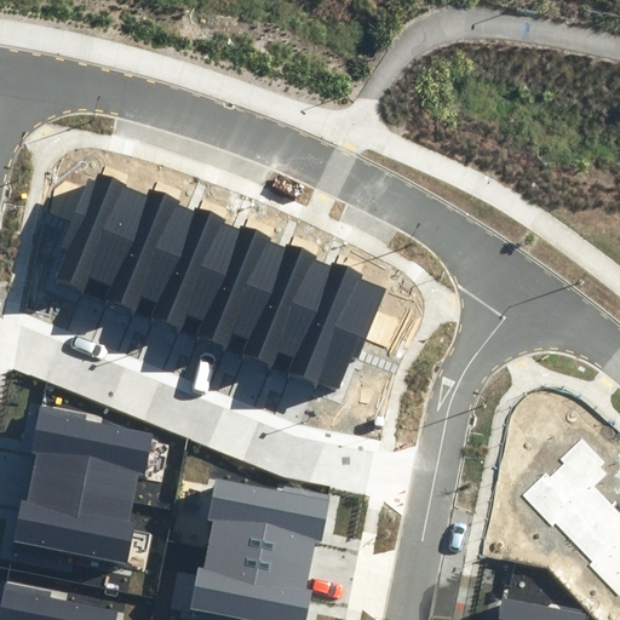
[(90,277),(110,286),(147,195),(126,187),(127,184),(101,173),(96,183),(90,181),(61,248),(68,252),(56,282),(82,293),(90,277)]
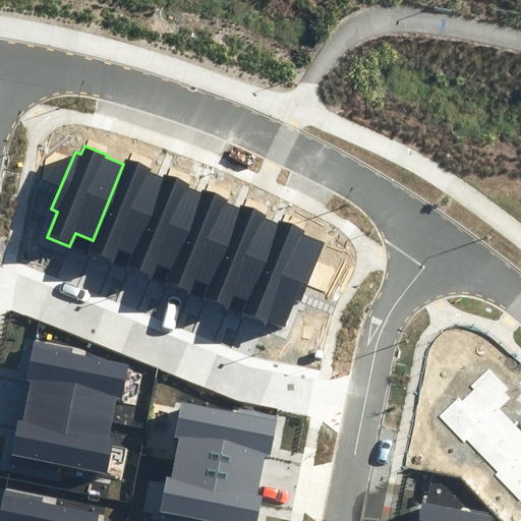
[(119,250),(131,254),(162,177),(150,172),(151,168),(125,158),(123,164),(93,240),(89,251),(115,262),(119,250)]
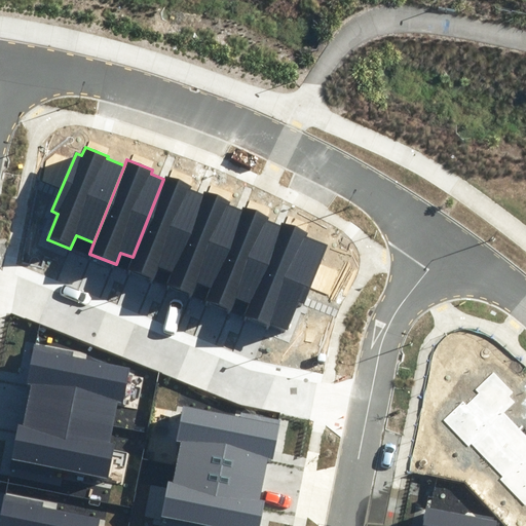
[(158,268),(171,272),(202,194),(189,189),(191,185),(165,175),(163,179),(133,257),(127,269),(154,279),(158,268)]
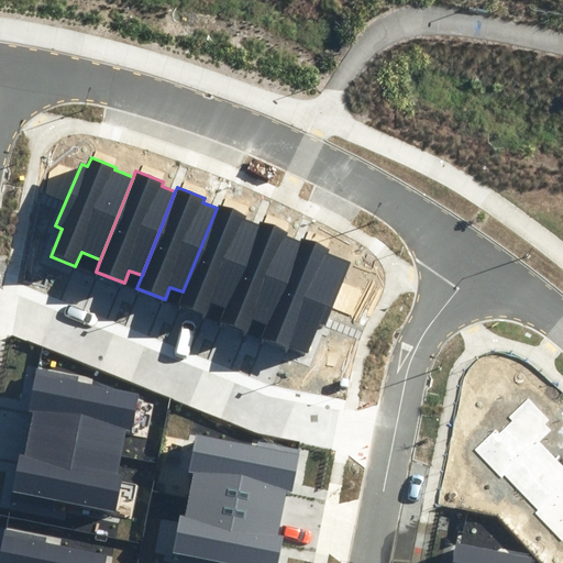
[(211,302),(225,309),(260,225),(245,219),(246,214),(219,203),(217,208),(183,291),(177,307),(205,318),(211,302)]
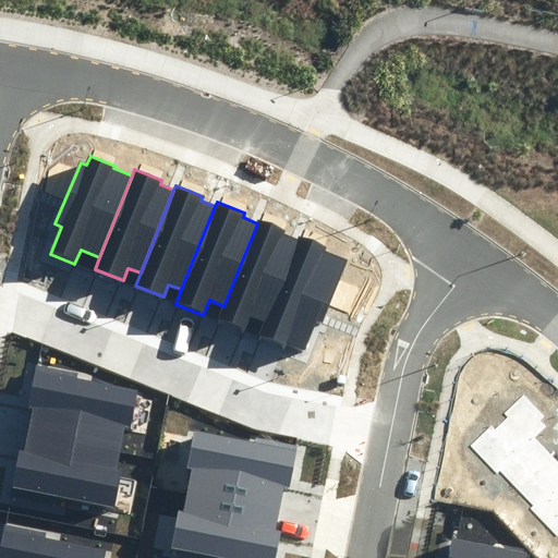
[(251,316),(264,322),(296,240),(284,234),(286,230),(258,219),(257,223),(223,306),(218,320),(245,330),(251,316)]
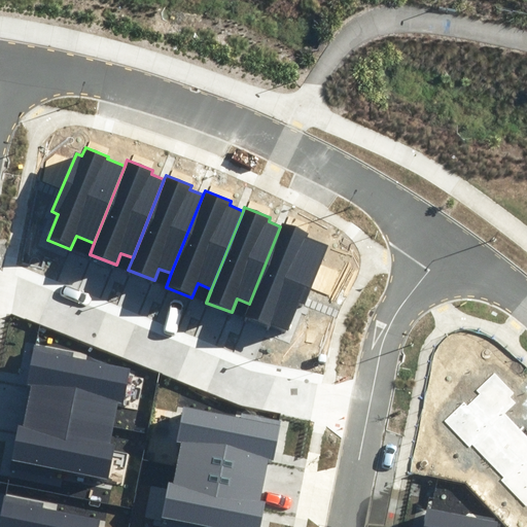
[(249,304),(243,317),(285,335),(299,303),(305,305),(328,246),(307,237),(308,233),(282,222),(280,226),(249,304)]
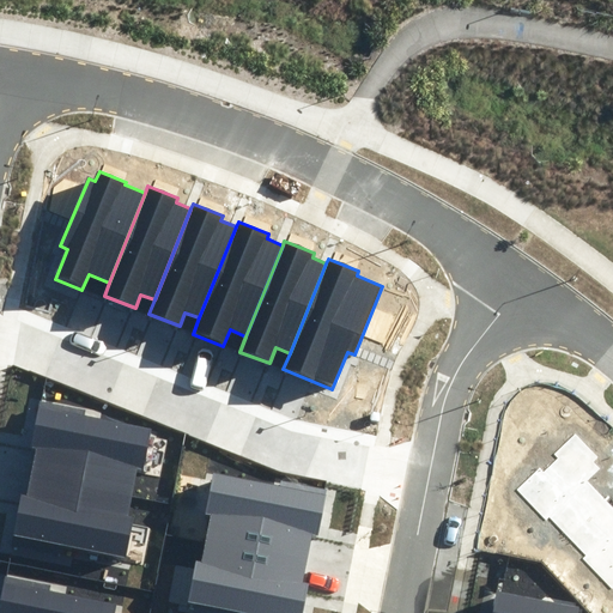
[(85,417),(86,410),(40,400),(30,449),(36,450),(31,475),(132,496),(138,467),(144,468),(151,429),(85,417)]
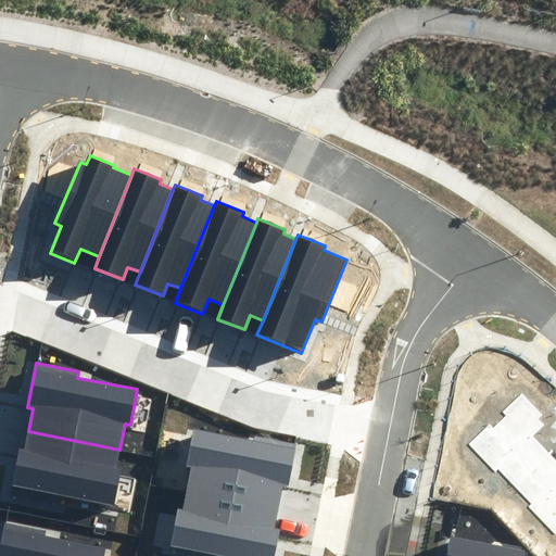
[(529,507),(555,534),(555,533),(555,460),(531,437),(544,425),(539,419),(543,415),(521,393),(502,413),(505,416),(494,427),(490,422),(467,445),(495,472),(498,469),(533,503),(529,507)]
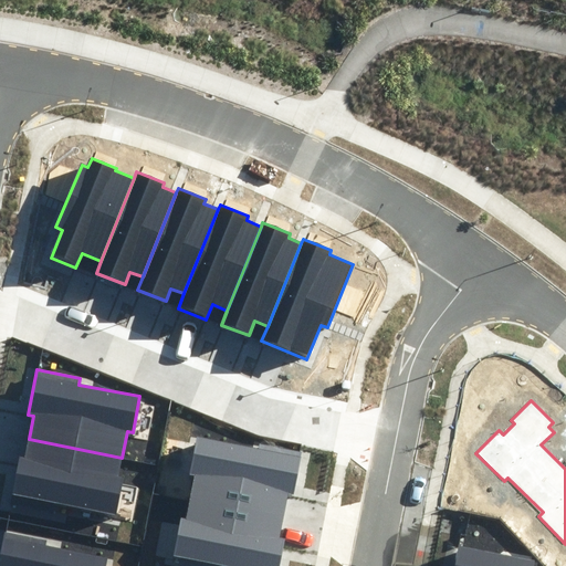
[(196,477),(191,500),(284,517),(289,494),(294,495),(303,450),(261,442),(260,449),(197,437),(190,475),(196,477)]
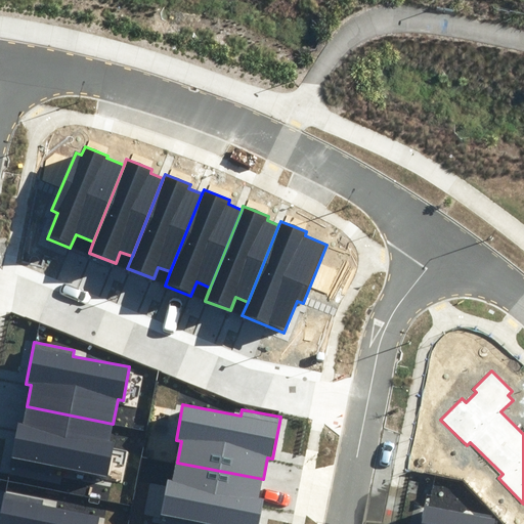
[(9,465),(49,473),(50,467),(106,478),(114,445),(108,444),(113,424),(27,406),(24,425),(17,424),(9,465)]
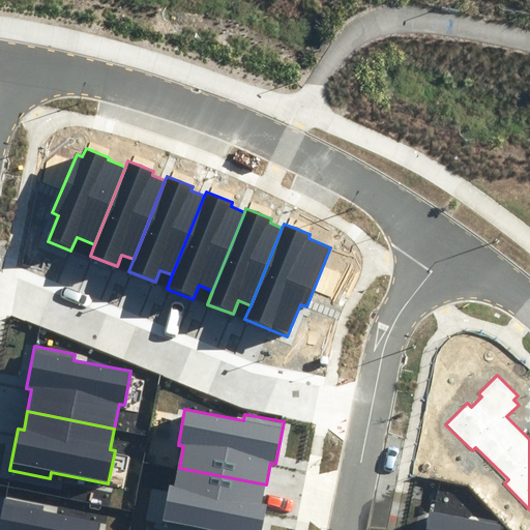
[(266,484),(179,468),(175,487),(170,486),(163,522),(204,529),(261,529),(267,505),(262,504),(266,484)]
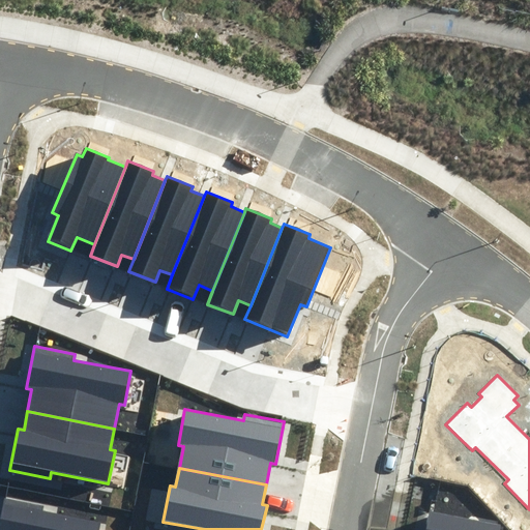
[(43,512),(45,506),(4,498),(0,519),(0,529),(98,529),(100,523),(43,512)]
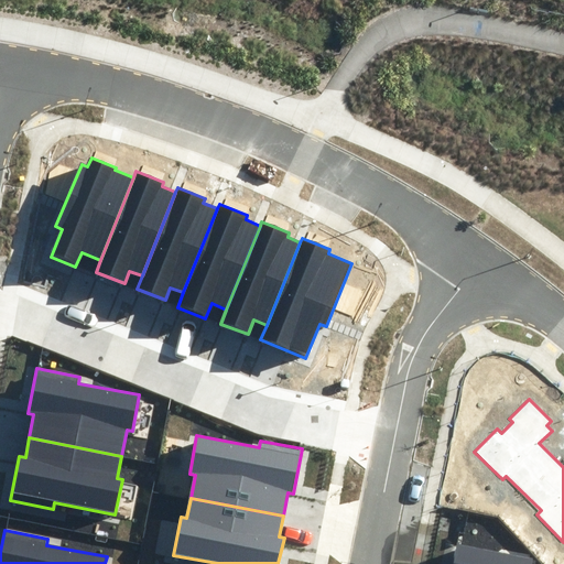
[(532,563),(533,561),(458,545),(453,563),(532,563)]
